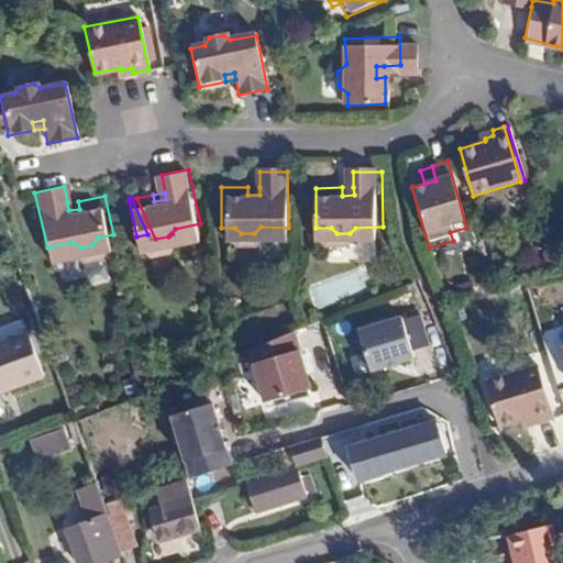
[(147,234),(151,241),(156,242),(155,239),(136,198),(131,198),(147,234)]
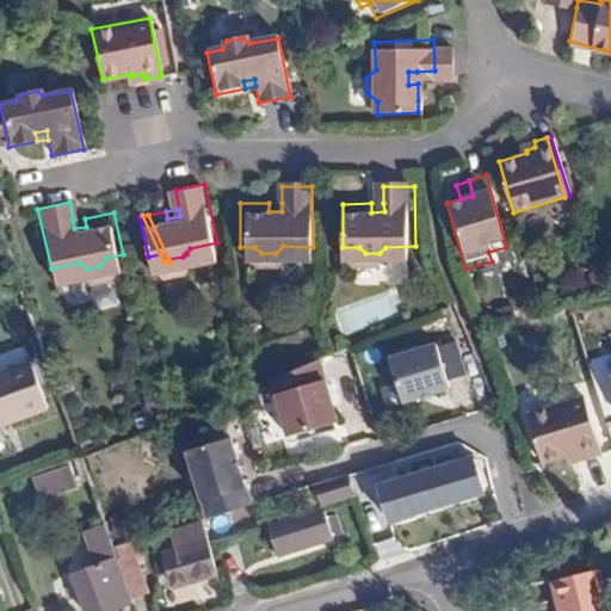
[(438,343),(390,358),(403,401),(451,387),(438,343)]
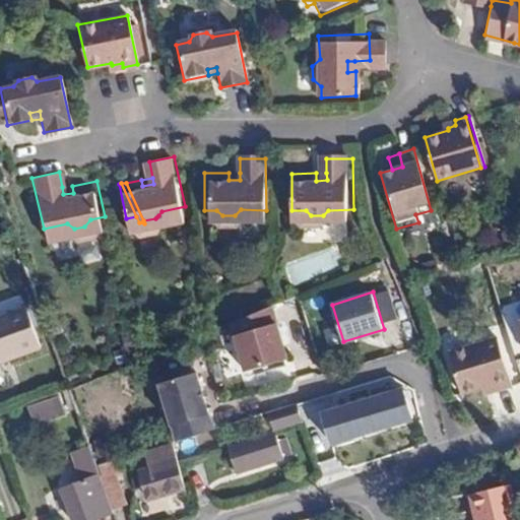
[(27,307),(0,316),(0,361),(42,345),(27,307)]
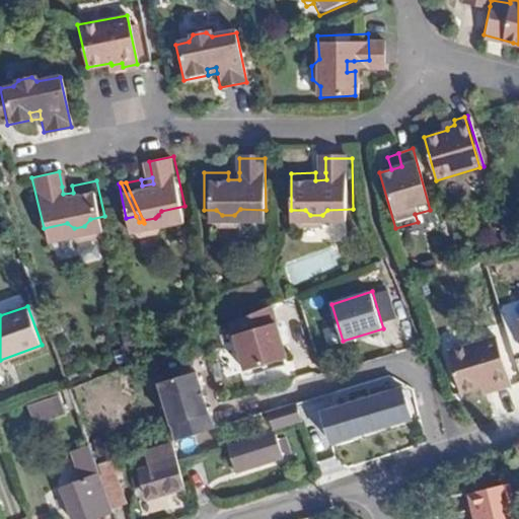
[(275,322),(233,335),(244,371),(286,358),(275,322)]
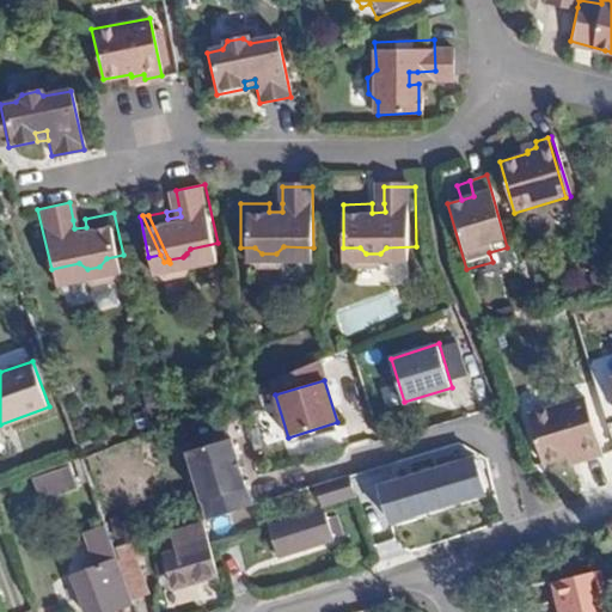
[(576,445),(579,451),(598,444),(579,386),(519,405),(536,454),(564,445),(565,448),(576,445)]
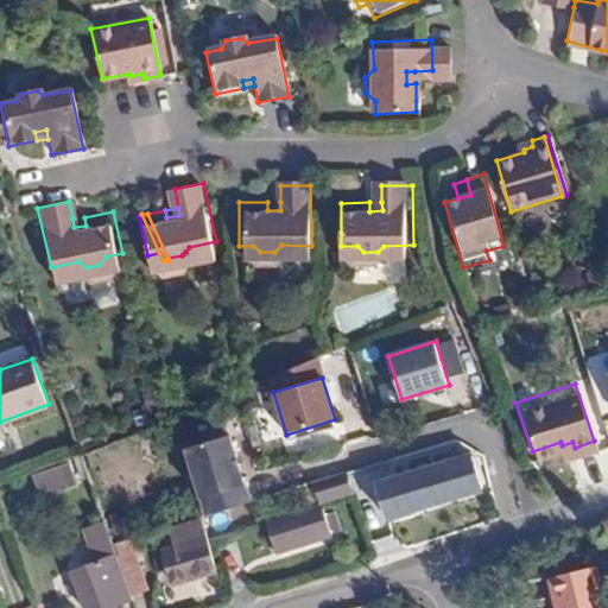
[(185,450),(207,517),(251,501),(228,436),(185,450)]
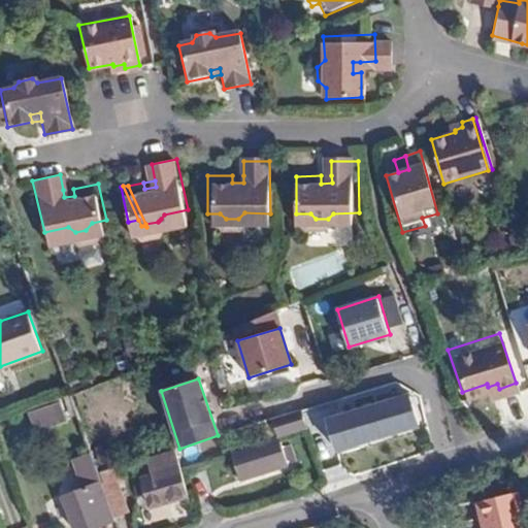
[(409,396),(328,421),(336,448),(418,424),(409,396)]
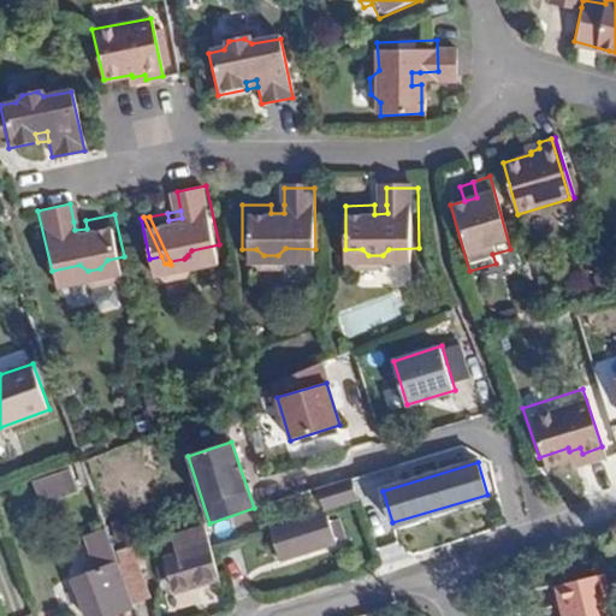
[(33,479),(36,499),(78,490),(73,471),(33,479)]
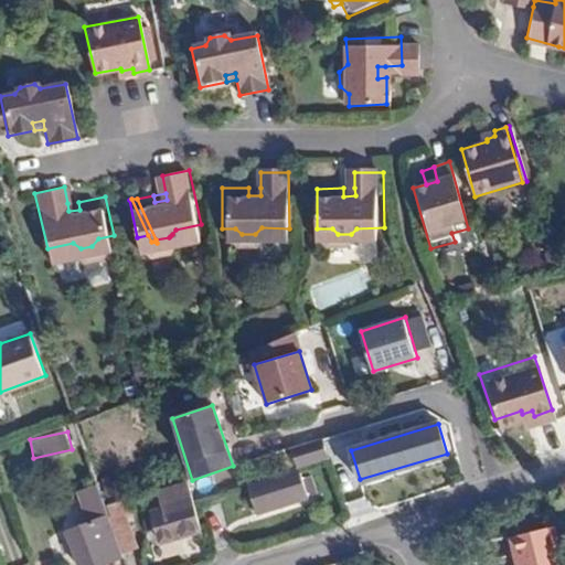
[(329,457),(322,438),(289,448),(296,466),(298,466),(329,457)]
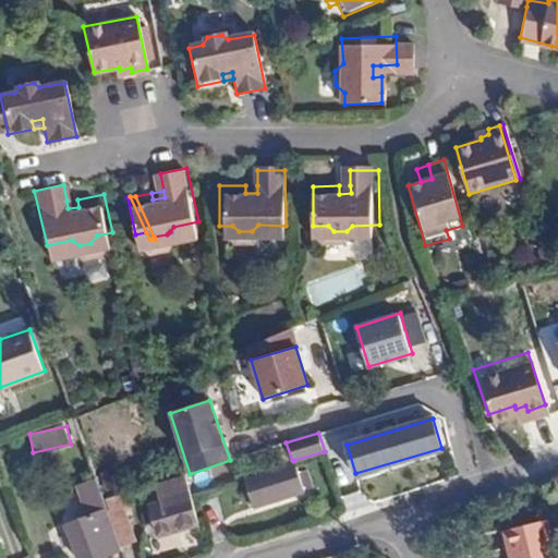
[(292,460),(286,443),(275,447),(279,464),(292,460)]
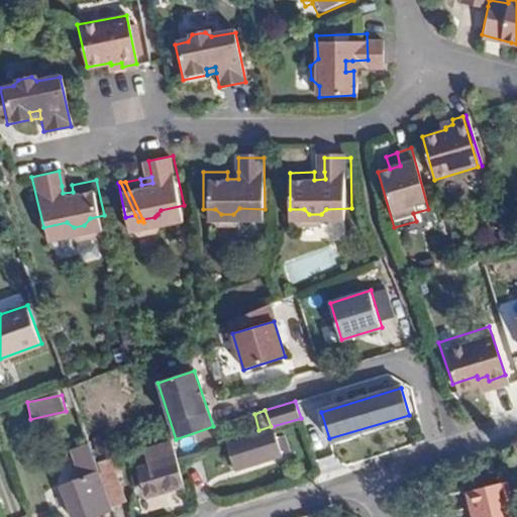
[(273,426),(271,426),(259,430),(225,441),(234,470),(281,454),(273,426)]
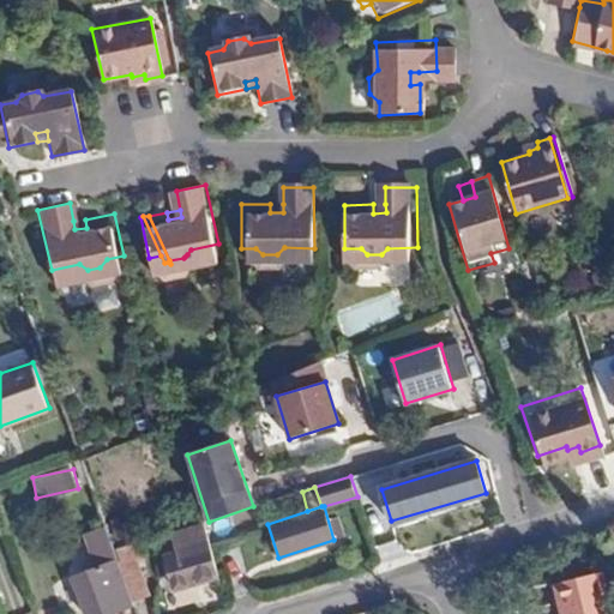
[(95,541),(104,567),(118,563),(107,536),(95,541)]
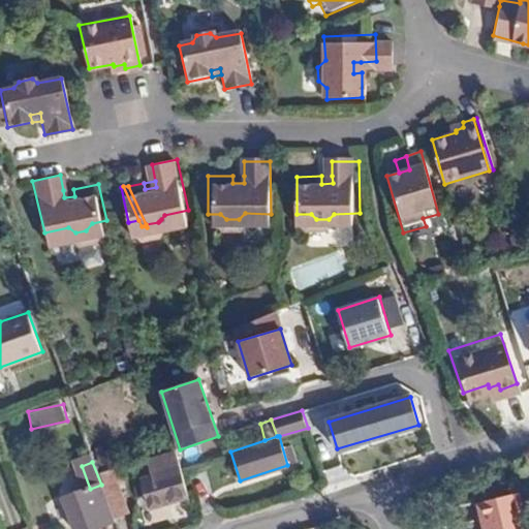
[(156,507),(187,496),(178,465),(138,478),(146,501),(153,499),(156,507)]
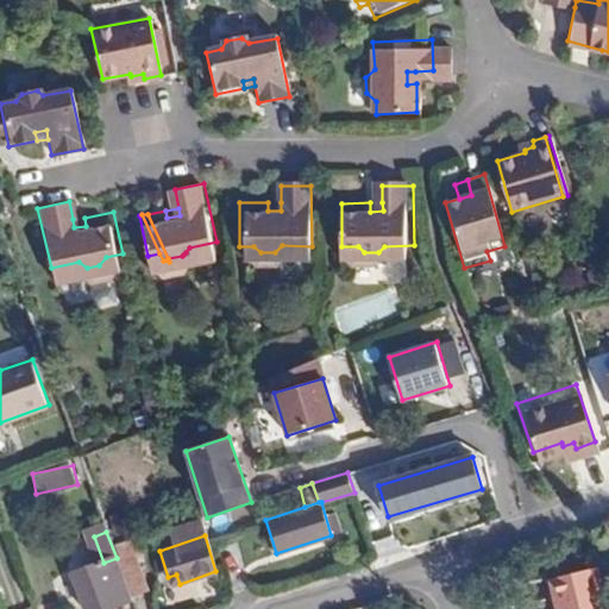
[(143,577),(135,551),(117,558),(127,585),(143,577)]
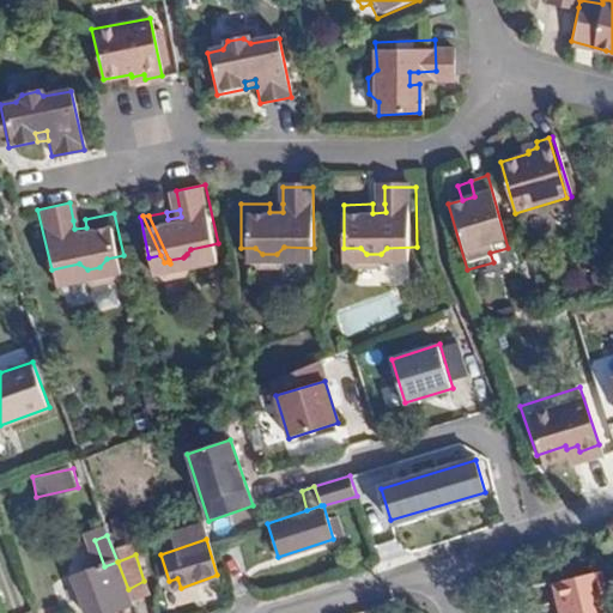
[(87,612),(101,612),(132,602),(128,589),(117,562),(104,566),(74,578),(87,612)]
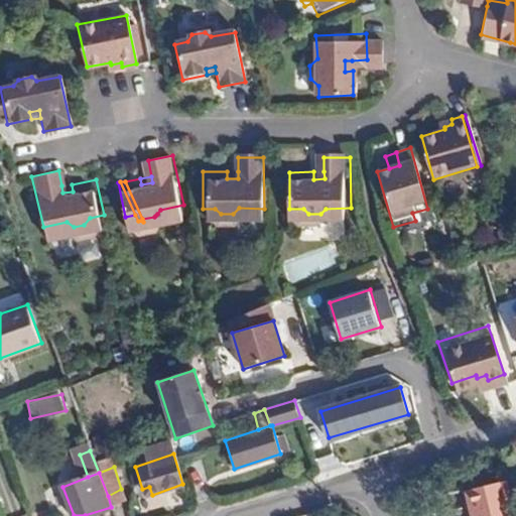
[(461,488),(469,515),(512,515),(499,476),(461,488)]
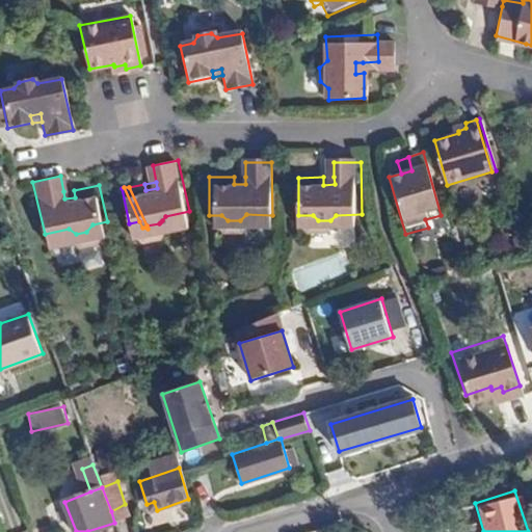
[(149,512),(157,510),(154,502),(147,504),(149,512)]
